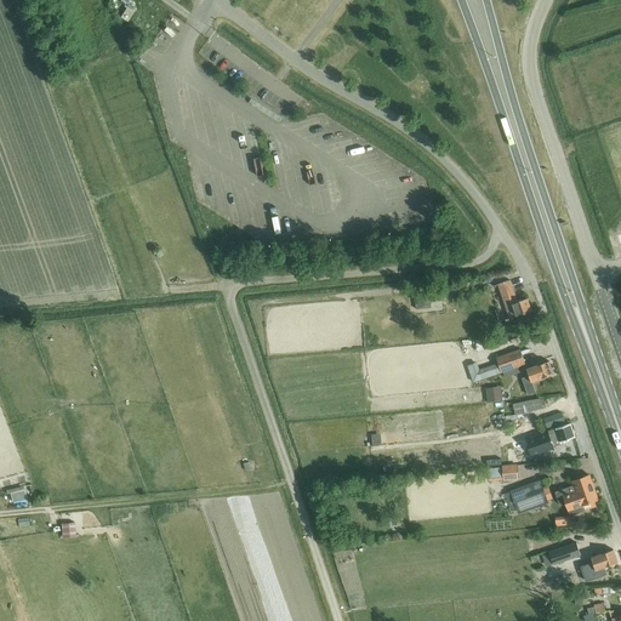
[(126,21),(135,9),(129,5),(120,17),(126,21)]
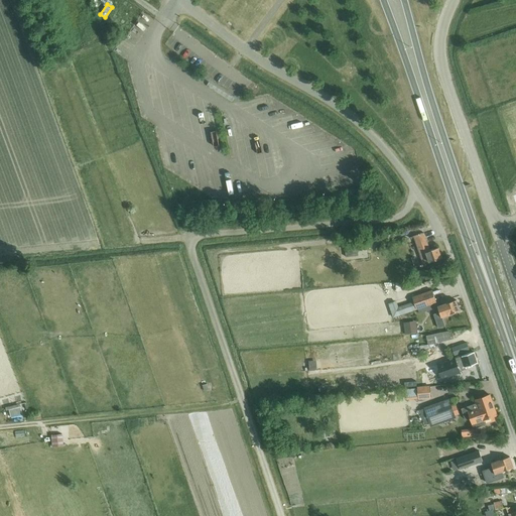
[(429,250),(423,233),(413,236),(423,264),(441,258),(437,247),(429,250)]
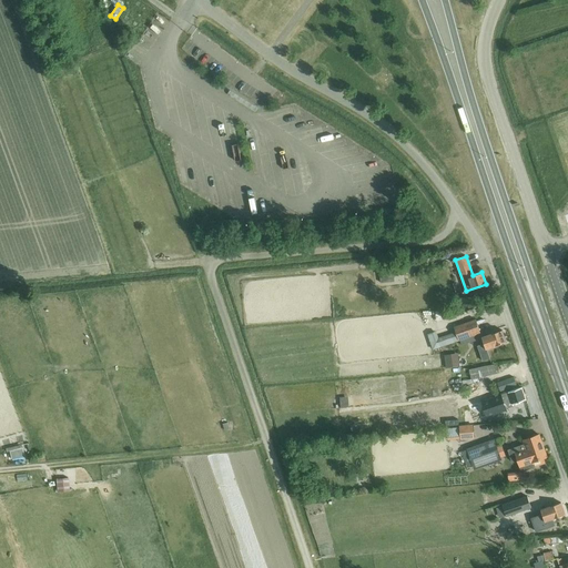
[(388,266),(388,267),(379,269),(381,283),(395,282),(394,275),(405,274),(404,265),(388,266)]
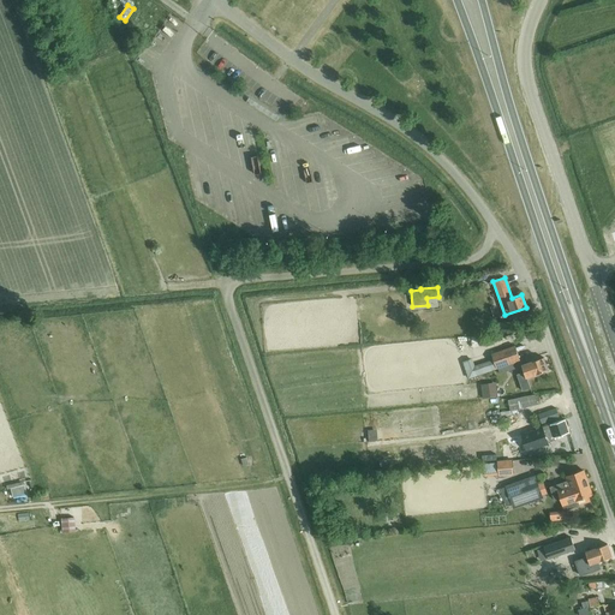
[(496,369),(497,368),(500,374),(517,368),(514,362),(519,360),(514,346),(490,354),(496,369)]
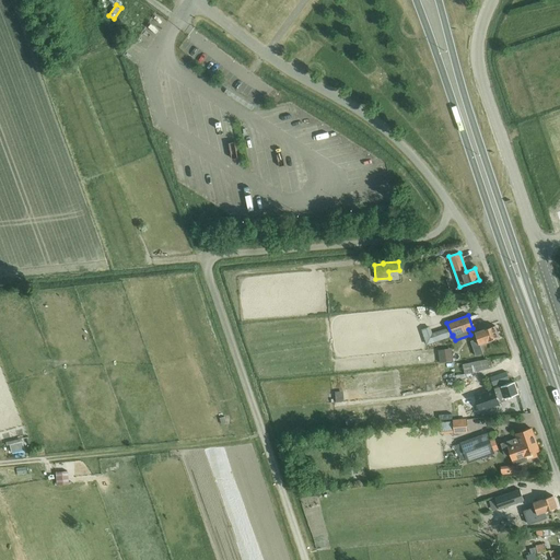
[(479,343),(499,337),(494,326),(489,327),(488,324),(479,327),(480,329),(475,331),(477,338),(470,341),(476,356),(482,353),(479,343)]
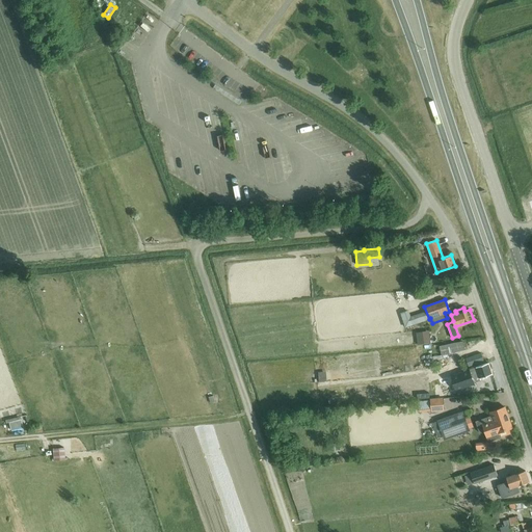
[(406,322),(418,318),(416,310),(403,314),(406,322)]
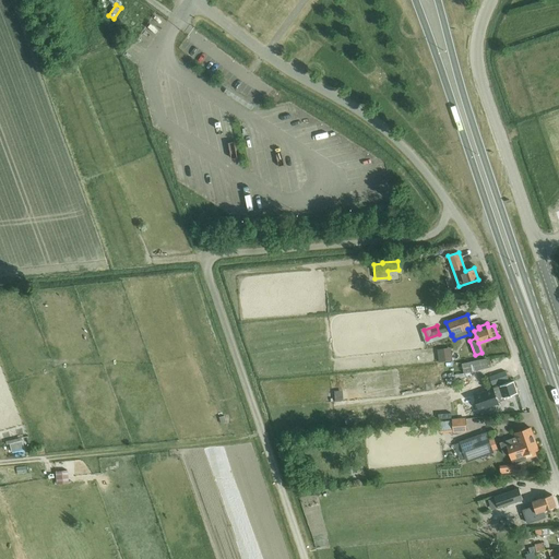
[(487,358),(462,364),(463,372),(488,368),(487,358)]
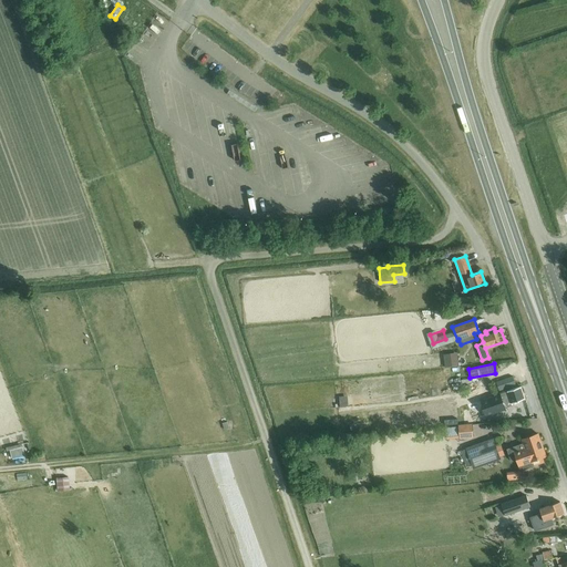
[(498,391),(515,385),(513,377),(496,382),(498,391)]
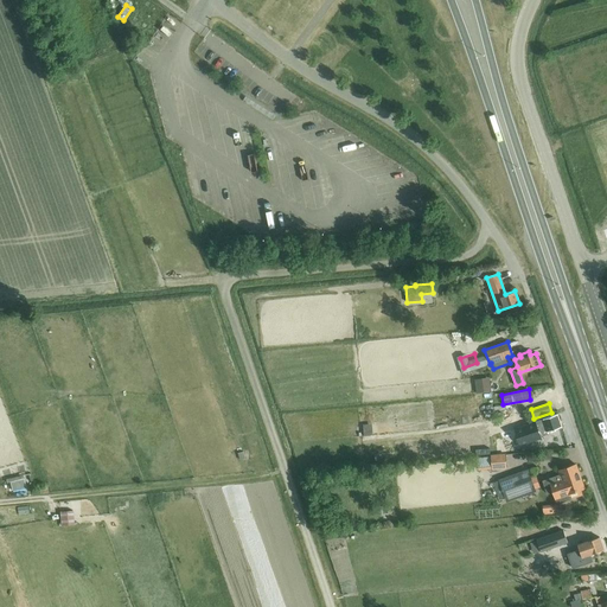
[(536,422),(511,429),(517,448),(544,439),(542,433),(561,427),(557,415),(536,422)]
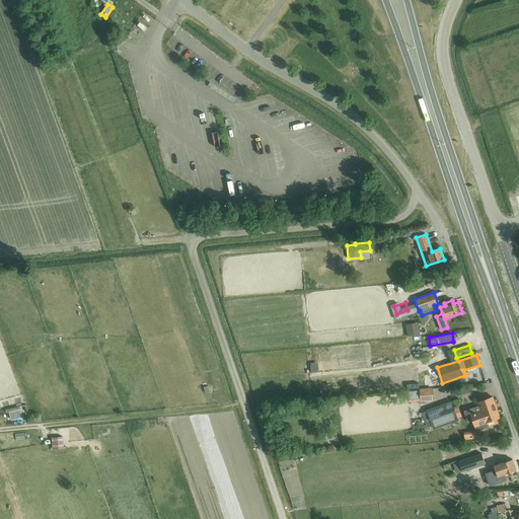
[(434,400),(433,388),(445,387),(445,384),(439,385),(438,384),(434,385),(432,382),(429,384),(430,387),(420,388),(421,401),(434,400)]
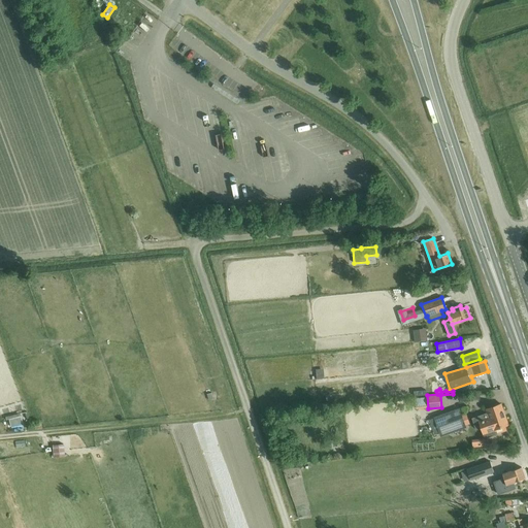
[(489,413),(472,418),(476,430),(482,429),(485,438),(498,434),(507,431),(505,425),(506,425),(499,405),(488,409),(489,413)]
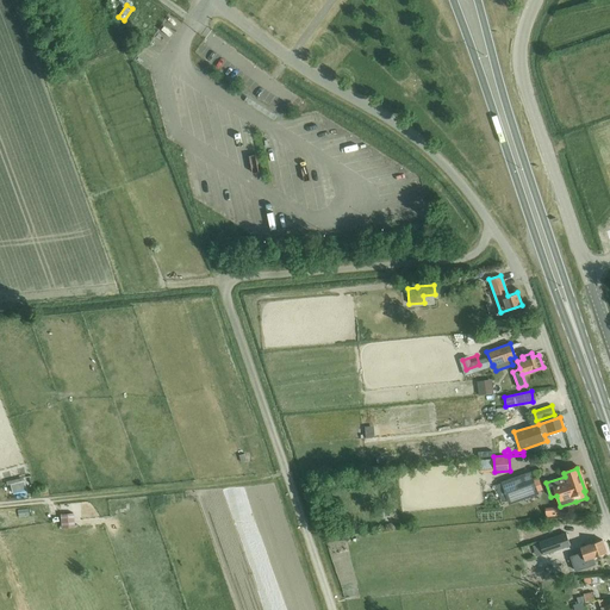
[(498,484),(496,485),(502,502),(508,499),(509,503),(536,492),(531,479),(529,472),(502,481),(502,483),(498,484)]
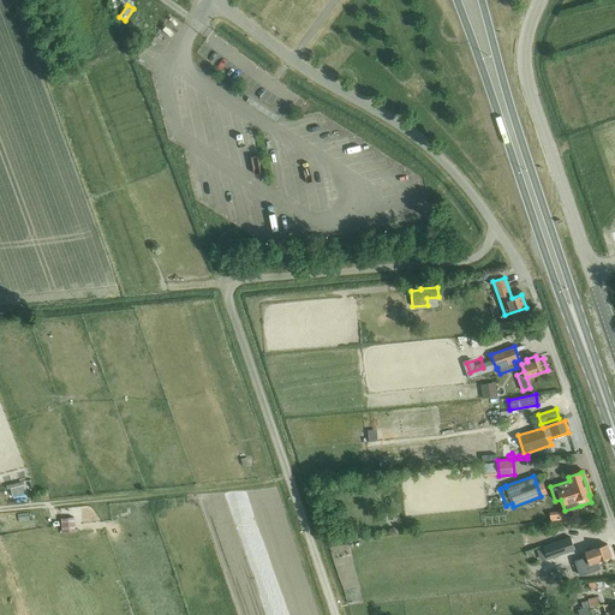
[(12,497),(27,494),(24,482),(6,485),(7,489),(11,488),(12,497)]
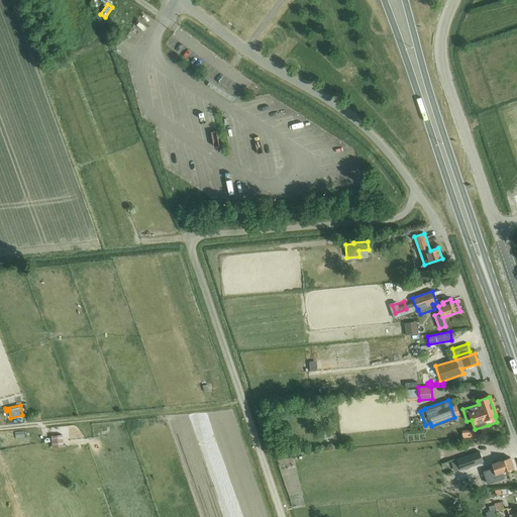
[(62,435),(52,436),(53,448),(63,447),(62,435)]
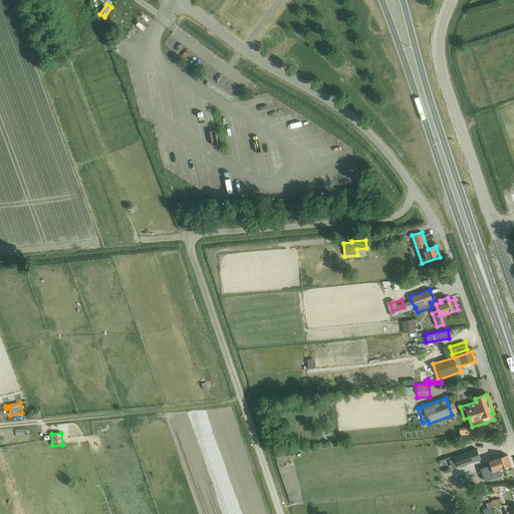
[(476,450),(452,458),(456,469),(480,461),(476,450)]
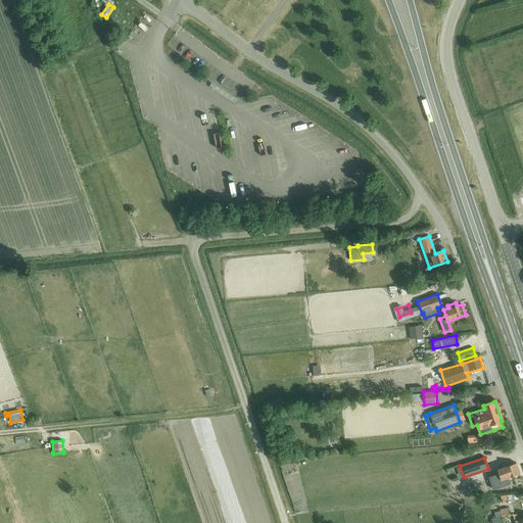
[(502,480),(519,474),(516,463),(508,466),(507,463),(502,465),(503,467),(496,469),(498,474),(491,476),(494,484),(502,481),(502,480)]
